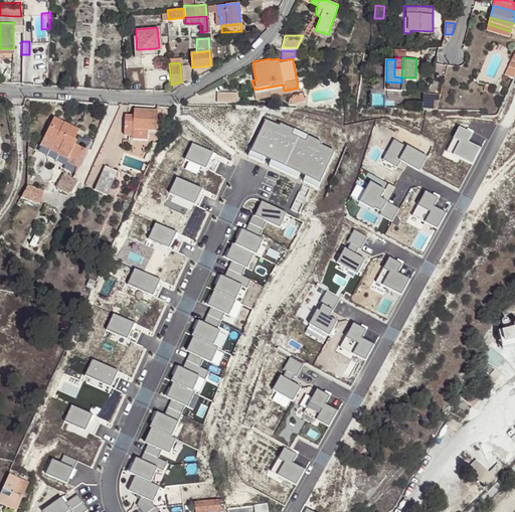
[(189,64),(180,65),(181,79),(190,78),(189,64)]
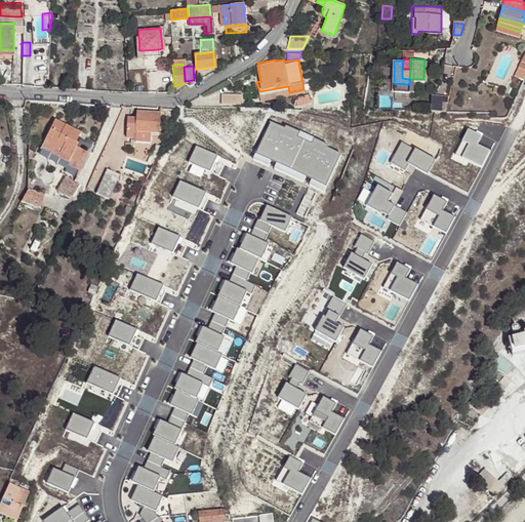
[(196,69),(197,80),(213,71),(214,67),(196,69)]
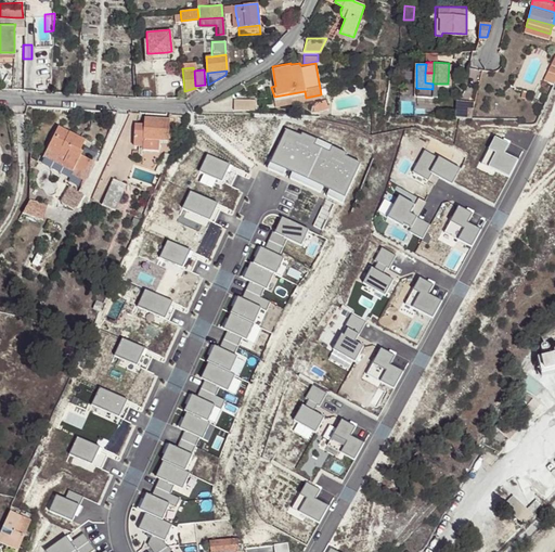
[(433,84),(434,73),(425,73),(425,82),(433,84)]
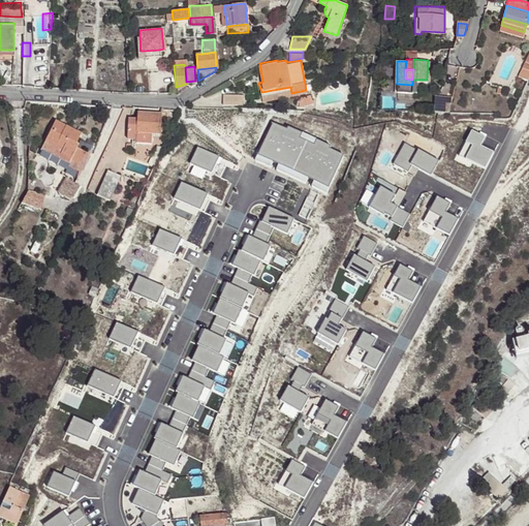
[(290,87),(261,92),(262,99),(291,93),(290,87)]
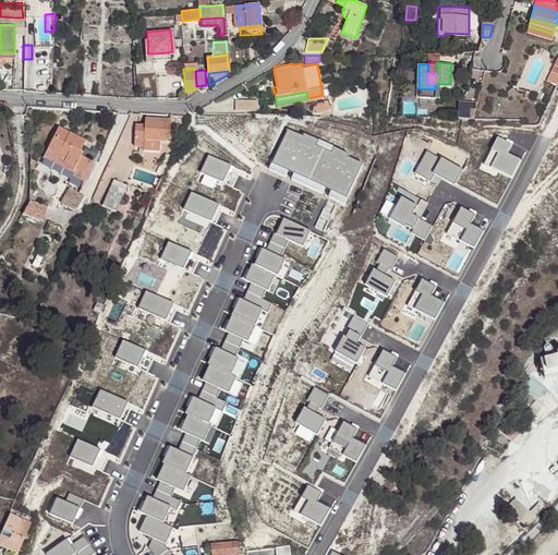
[(314,107),(322,108),(330,106),(327,96),(322,97),(315,103),(314,107)]
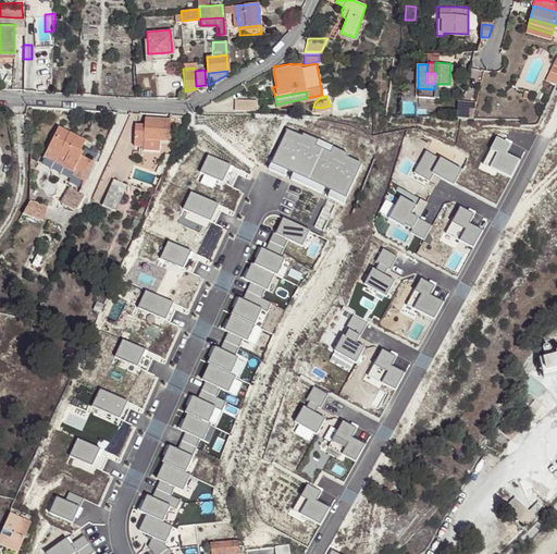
[(234,99),(234,109),(256,109),(257,99),(234,99)]
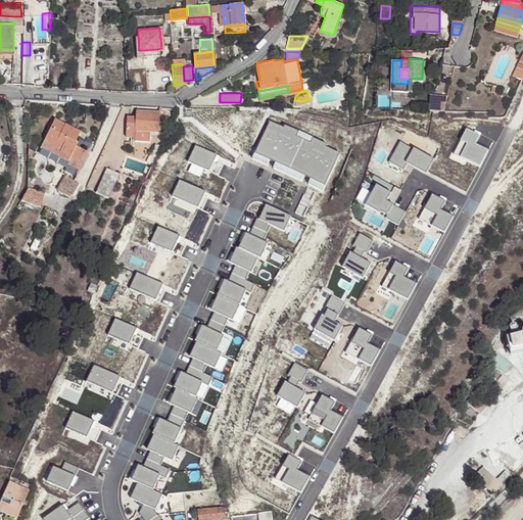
[(443,108),(446,97),(432,96),(431,108),(438,108),(440,109),(443,108)]
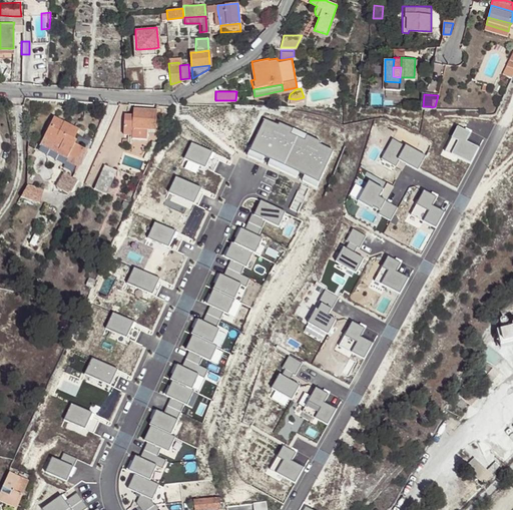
[(133,127),(148,128),(155,128),(156,109),(133,108),(133,115),(133,127)]
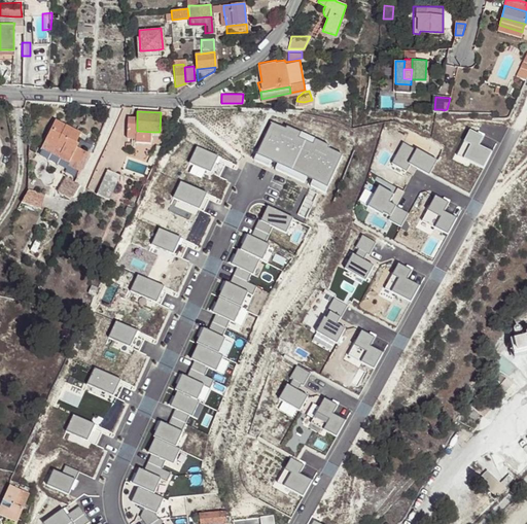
[(55,117),(40,145),(67,159),(68,155),(79,160),(84,148),(75,144),(77,141),(75,139),(80,130),(55,117)]
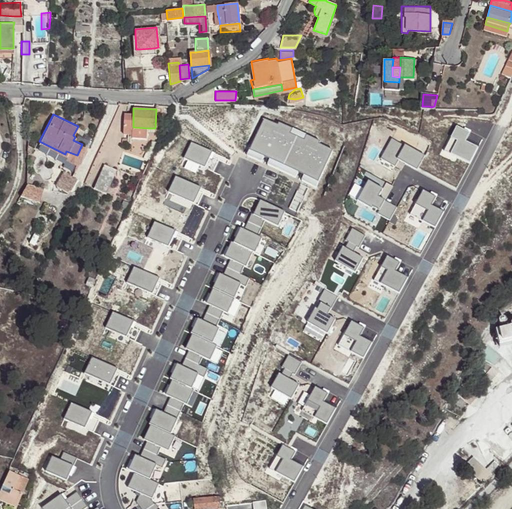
[(124,133),(132,133),(133,127),(133,115),(124,114),(124,133)]
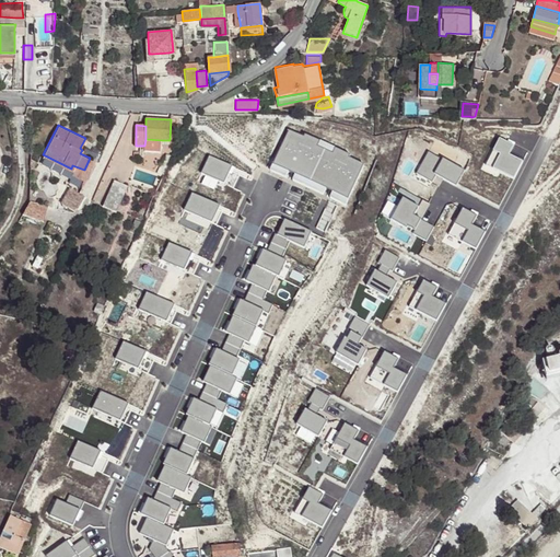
[(161,151),(162,140),(146,139),(144,146),(144,150),(161,151)]
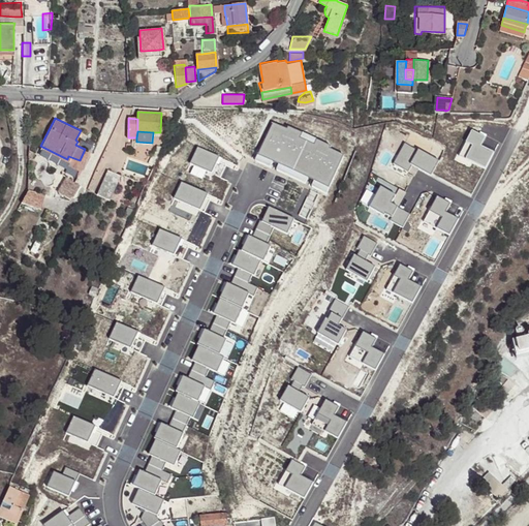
[(156,157),(161,146),(156,144),(146,164),(152,167),(156,157)]
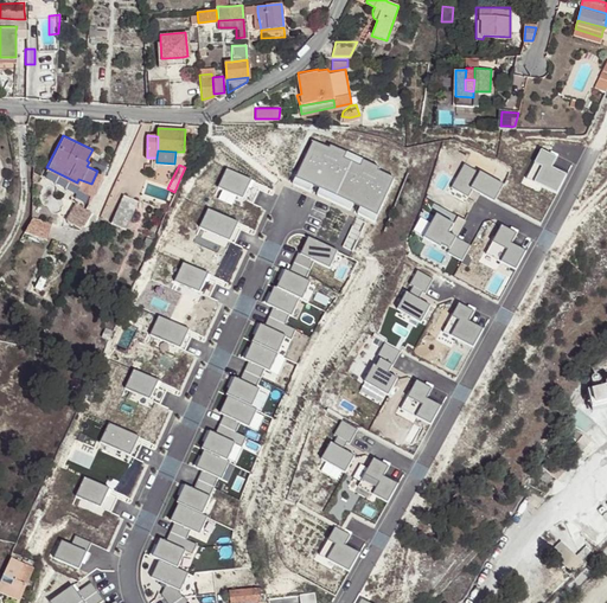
[(462,173),(441,183),(452,204),(472,194),(462,173)]
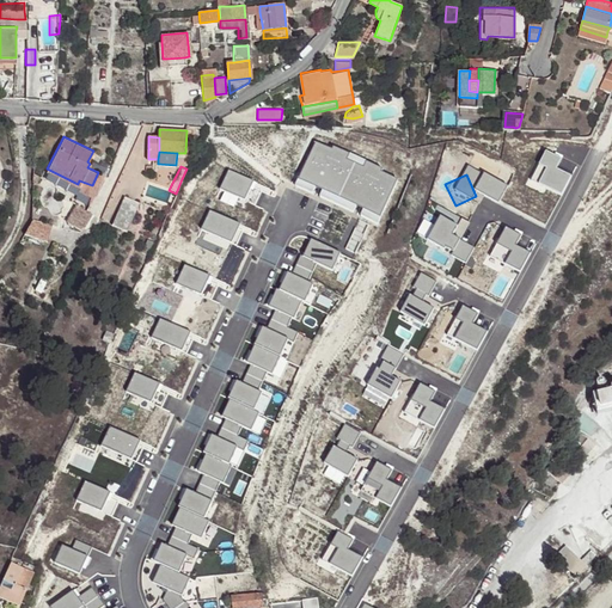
[(124,231),(138,203),(123,195),(110,223),(124,231)]
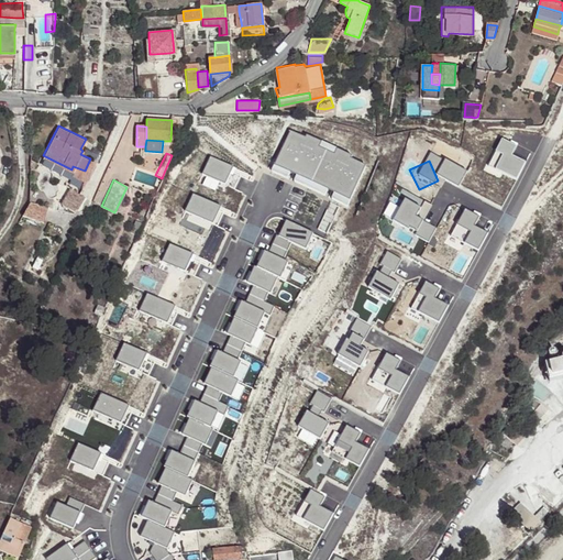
[(30,200),(29,213),(39,217),(43,204),(30,200)]
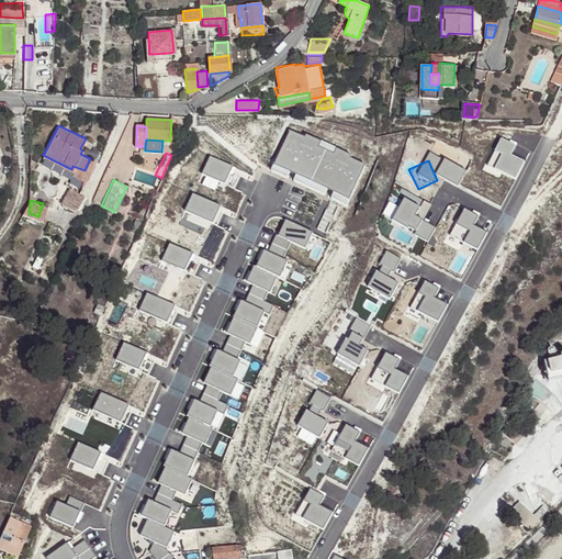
[(135,220),(130,231),(135,233),(141,223),(135,220)]
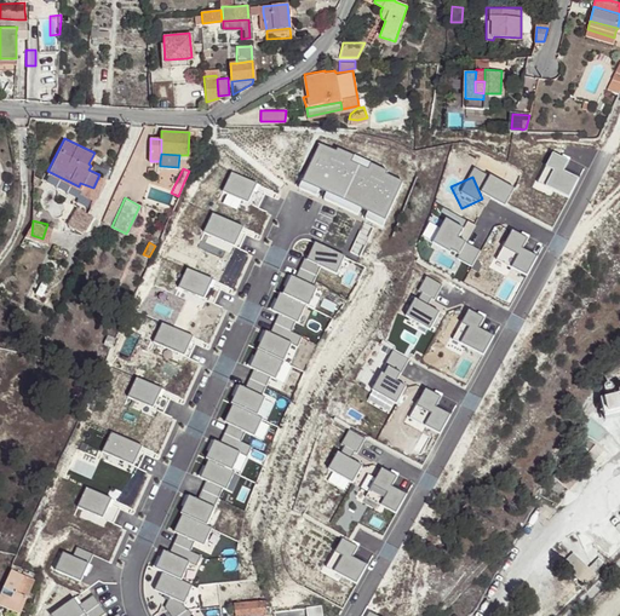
[(408,366),(402,401),(418,403),(420,386),(432,387),(435,370),(408,366)]
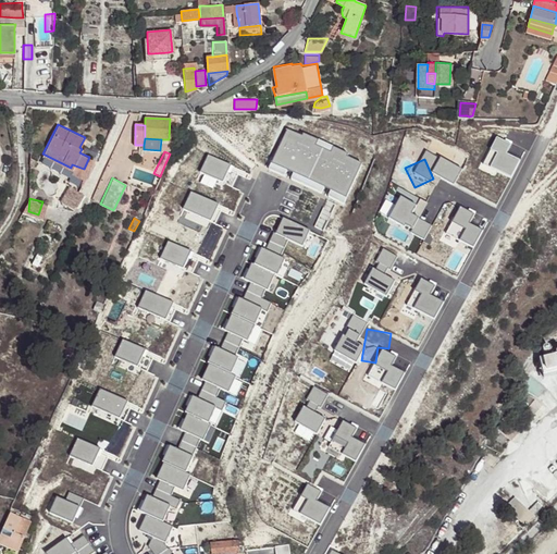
[(556,357),(547,359),(547,377),(556,376),(556,357)]
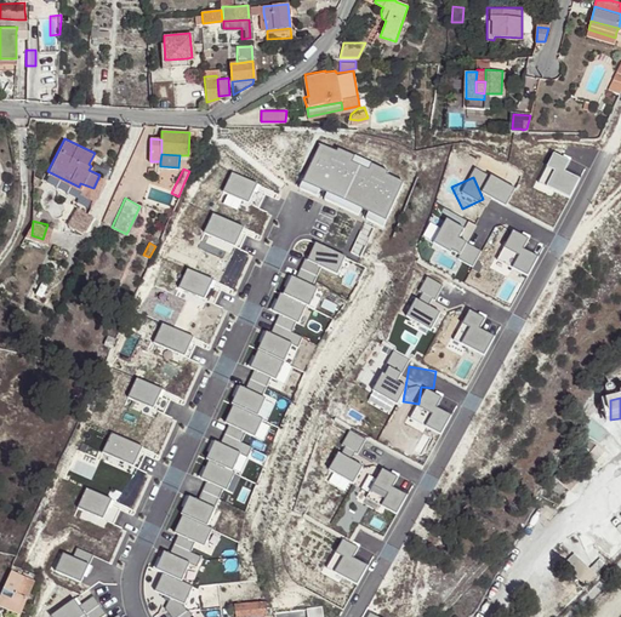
[(263,456),(250,502),(297,515),(301,498),(291,496),(300,467),(263,456)]
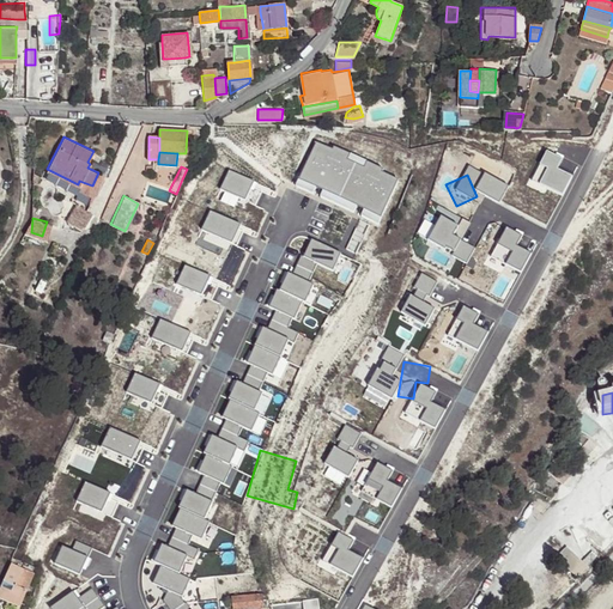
[(61,467),(48,491),(70,503),(83,479),(61,467)]
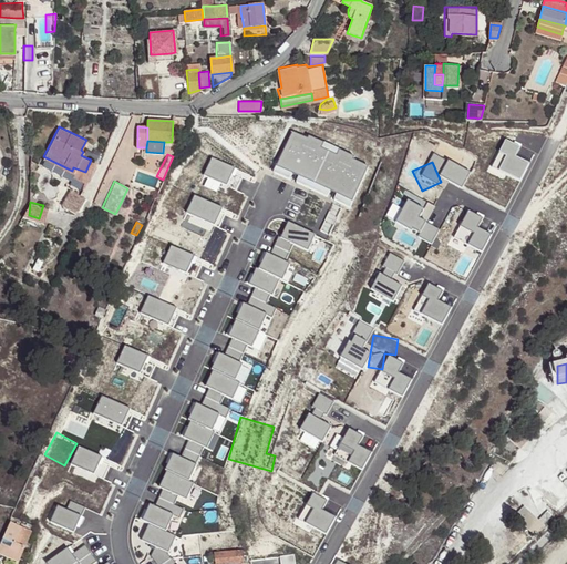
[(205,523),(233,521),(229,484),(226,484),(225,470),(200,472),(205,523)]
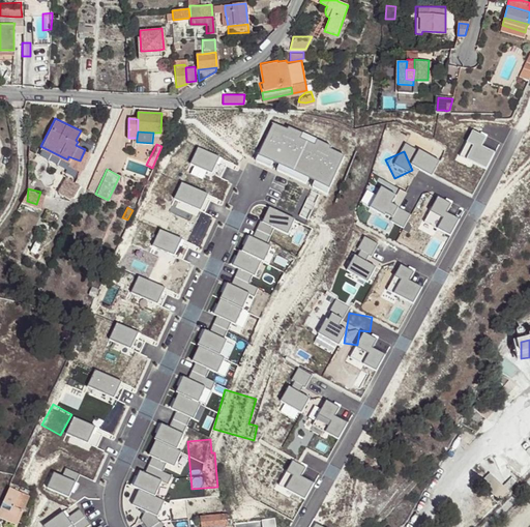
[(499,488),(507,479),(494,466),(486,474),(486,476),(488,476),(499,488)]
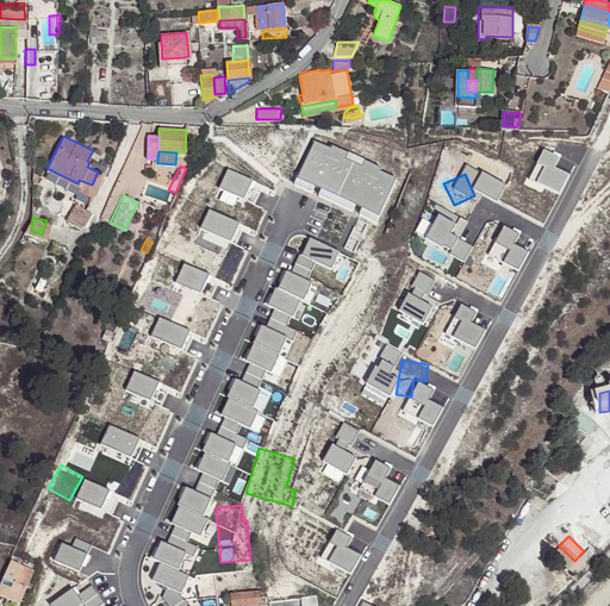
[(296,541),(274,545),(285,583),(305,578),(296,541)]
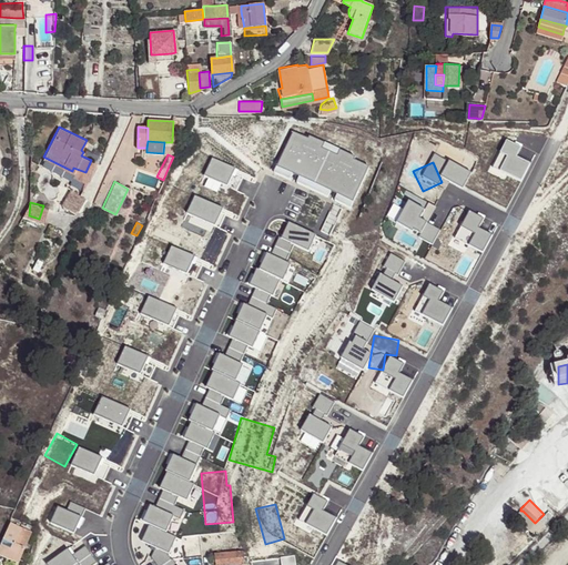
[(27,532),(8,524),(2,537),(22,546),(27,532)]
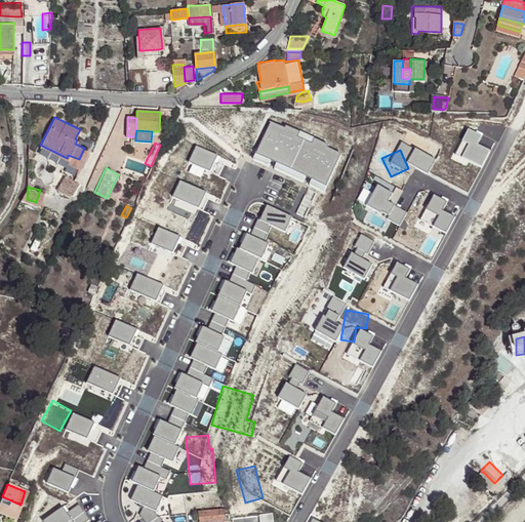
[(21,505),(2,496),(0,499),(0,511),(15,519),(21,505)]
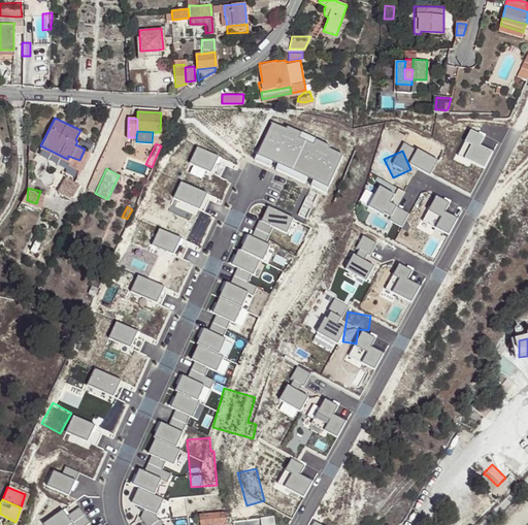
[(202,524),(227,522),(228,521),(227,510),(202,514),(202,524)]
